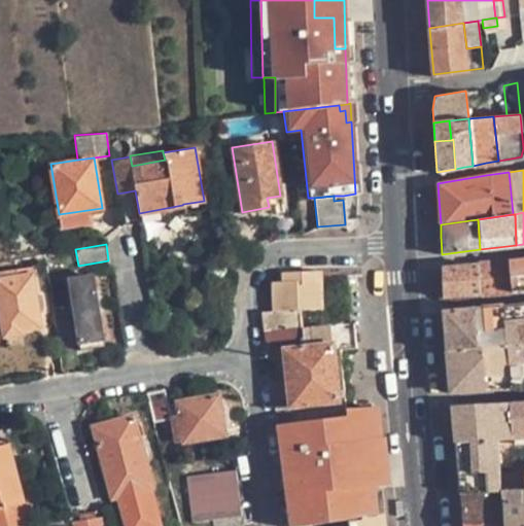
[(523,258),(509,260),(511,291),(523,290),(523,258)]
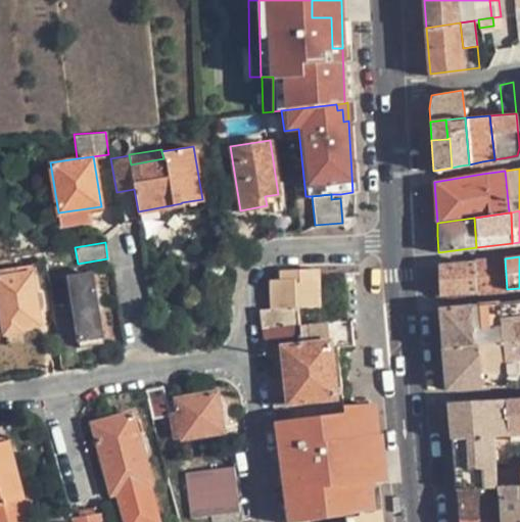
[(483,262),(474,263),(476,292),(507,289),(505,258),(483,262)]
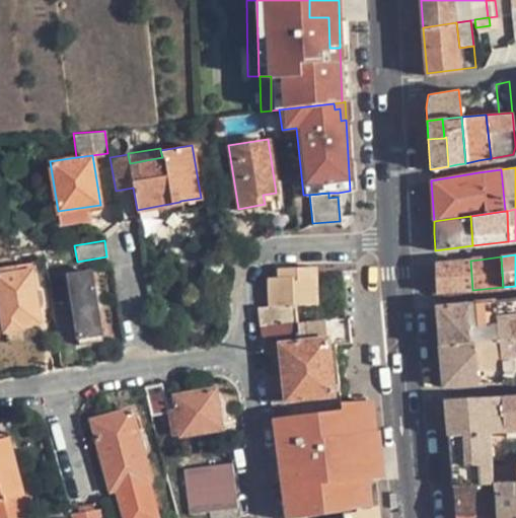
[(470,261),(436,263),(437,277),(437,292),(472,290),(470,261)]
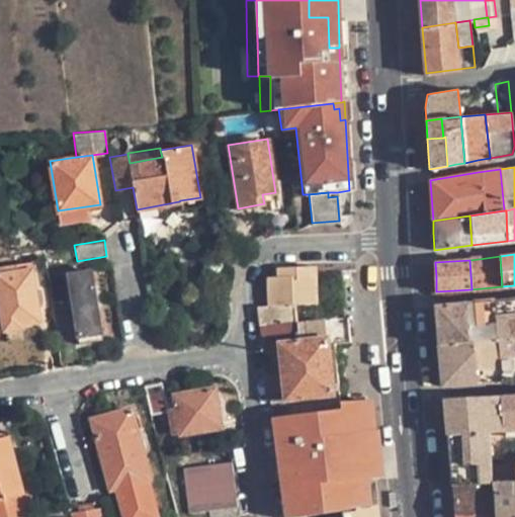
[(267,276),(268,297),(315,296),(314,266),(314,265),(276,267),(277,276),(267,276)]
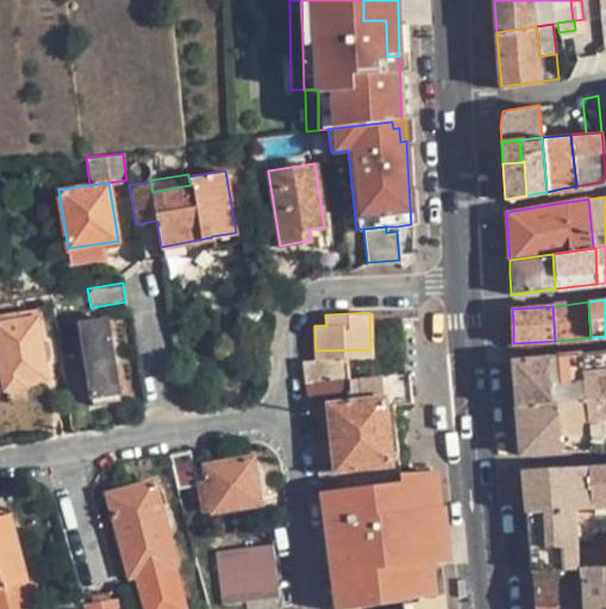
[(92,403),(118,398),(106,317),(79,322),(92,403)]
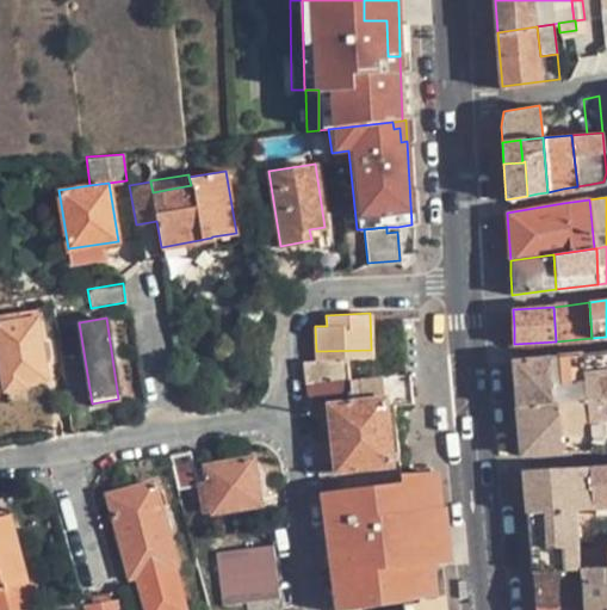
[(35,320),(0,325),(0,356),(5,387),(24,384),(23,380),(43,377),(35,320)]
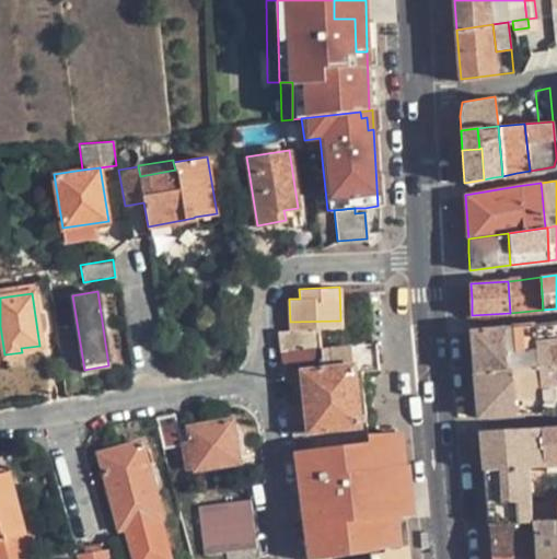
[(318,328),(340,327),(340,321),(290,322),(291,329),(277,330),(280,350),(321,347),(318,328)]
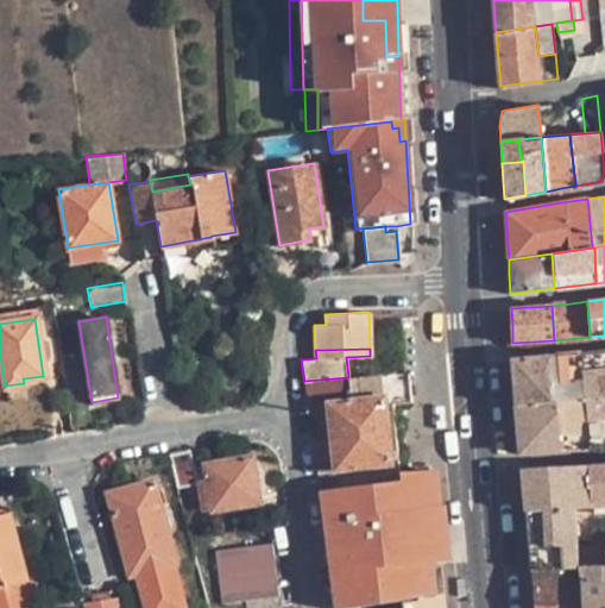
[(604,352),(580,355),(583,400),(584,400),(604,397),(604,352)]
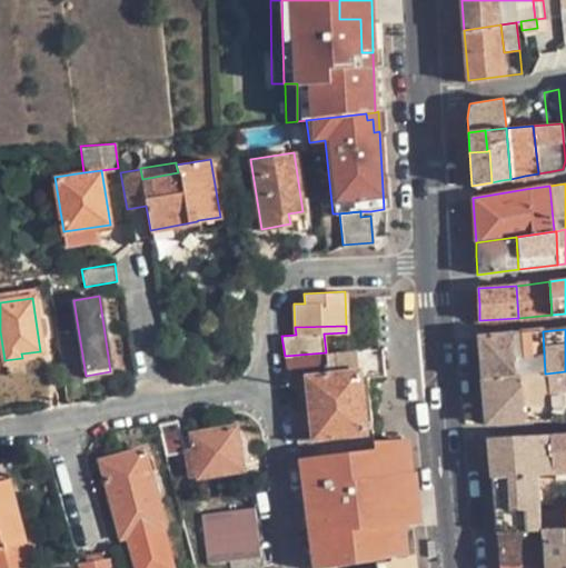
[(515,376),(520,376),(545,374),(543,331),(512,334),(515,376)]
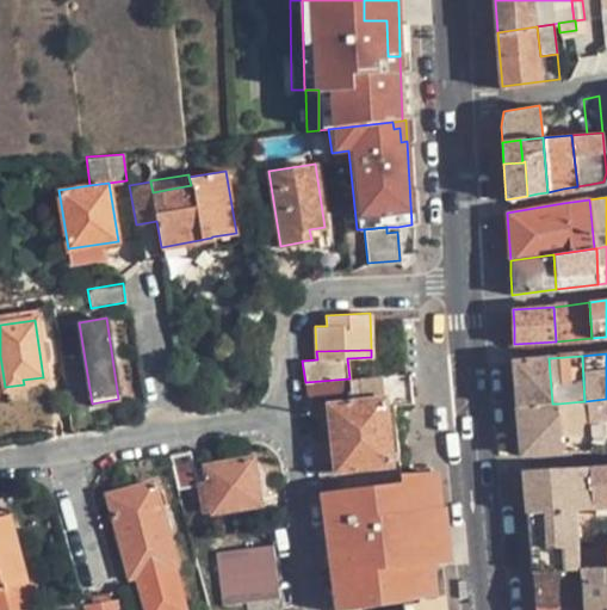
[(549,358),(513,361),(516,390),(518,407),(552,404),(549,358)]
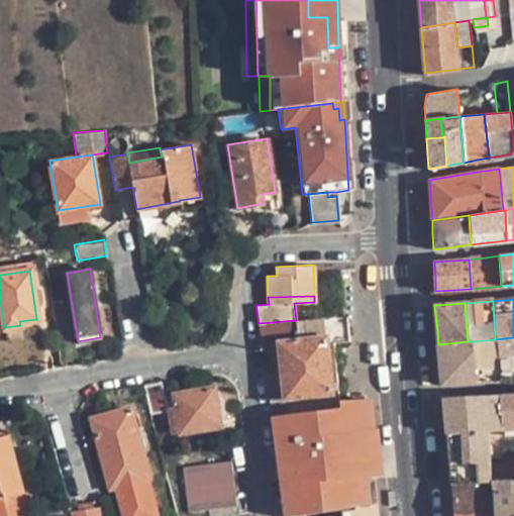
[(268,343),(268,350),(271,350),(277,350),(279,373),(266,375),(269,400),(330,392),(323,318),(296,320),(259,323),(261,344),(268,343)]
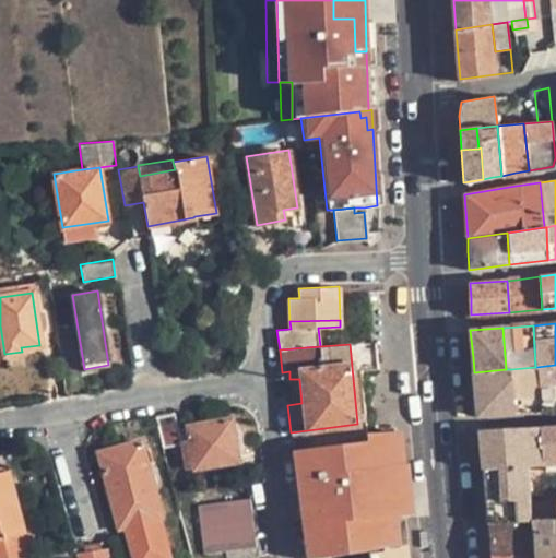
[(555,412),(555,365),(536,367),(541,413),(555,412)]
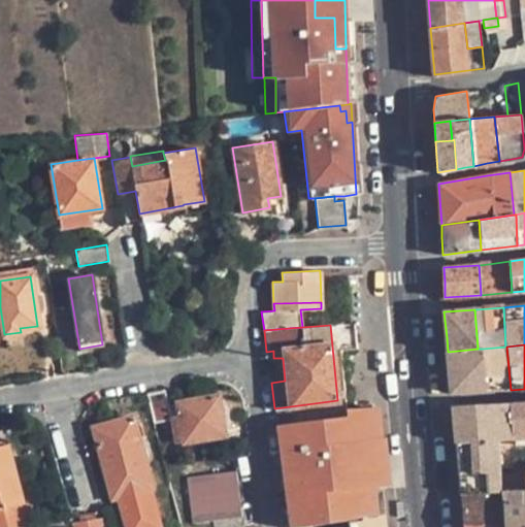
[(505,347),(483,349),(486,391),(511,390),(506,347),(505,347)]
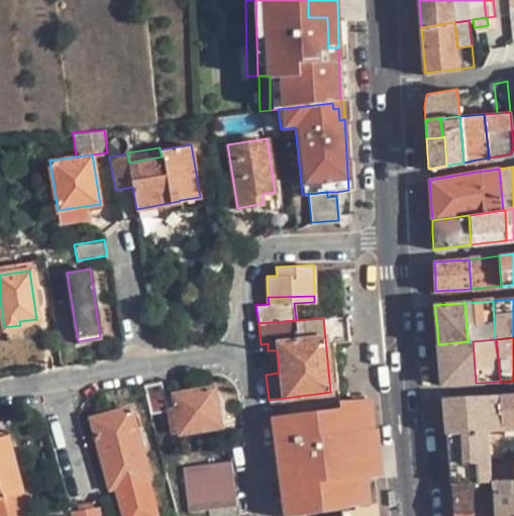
[(438,344),(440,385),(476,383),(473,341),(468,341),(438,344)]
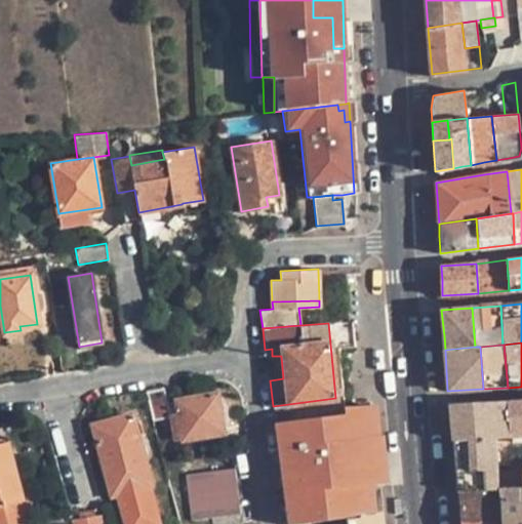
[(166,402),(162,388),(146,391),(152,419),(171,415),(175,439),(222,432),(215,395),(166,402)]
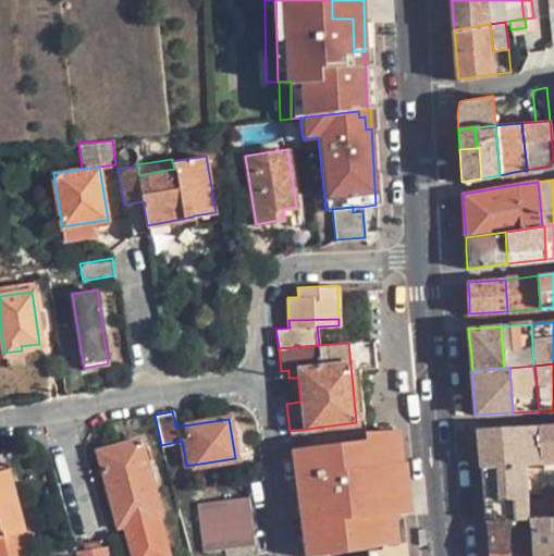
[(539,465),(553,464),(553,424),(537,425),(539,465)]
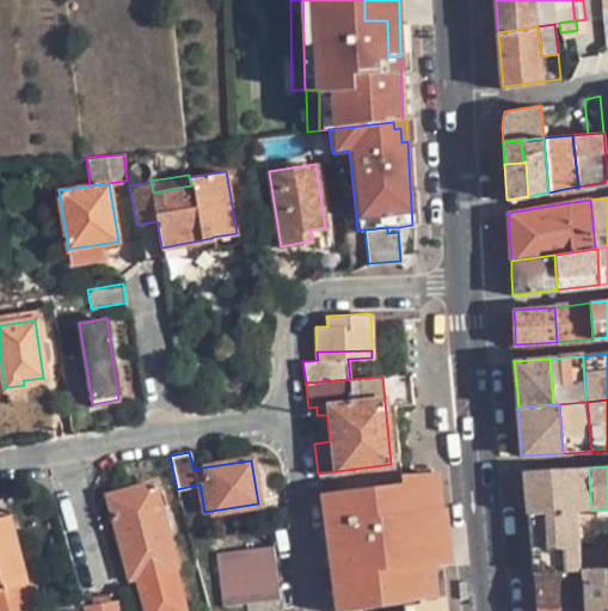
[(577,512),(591,511),(589,468),(550,469),(553,511),(527,512),(532,573),(536,609),(565,610),(582,610),(581,569),(578,538),(577,512)]
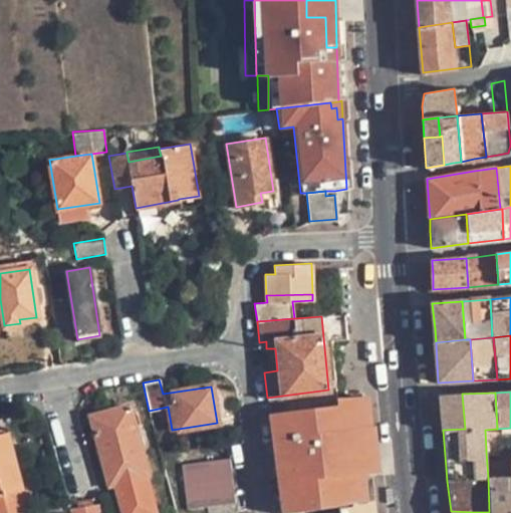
[(442,395),(440,395),(441,414),(443,430),(465,429),(462,394),(442,395)]
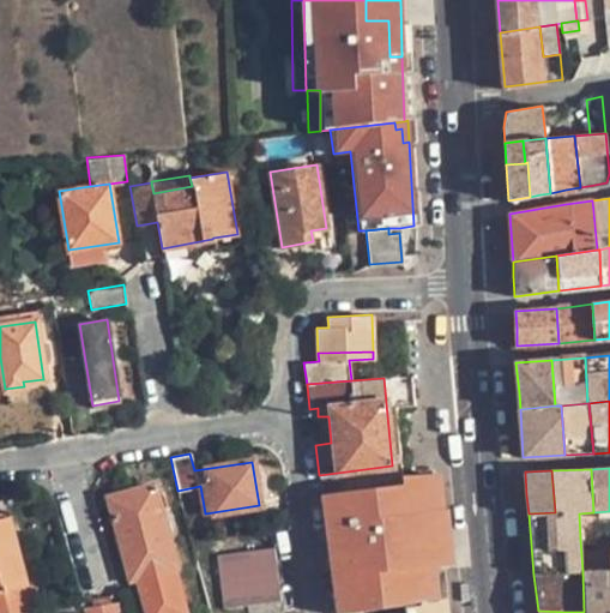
[(410,541),(439,539),(439,532),(438,514),(434,473),(403,475),(404,484),(331,492),(334,520),(325,521),(337,612),(349,612),(354,612),(374,610),(388,607),(421,604),(428,604),(428,602),(426,571),(426,566),(414,568),(410,541)]
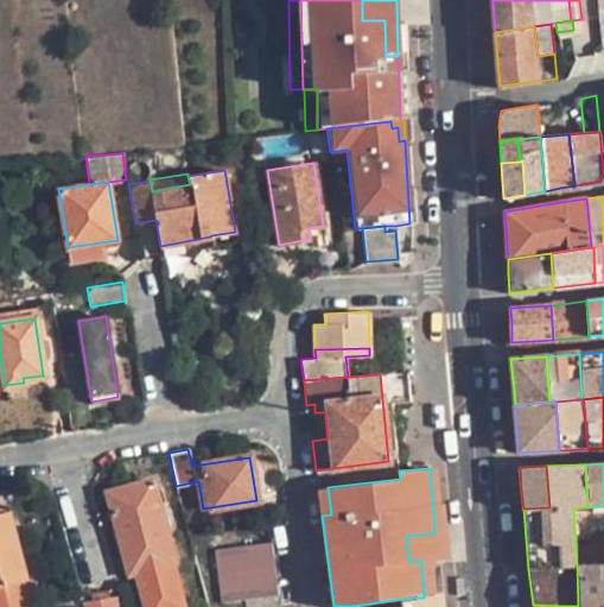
[(151,481),(107,492),(128,571),(135,570),(145,606),(180,606),(169,561),(172,560),(151,481)]
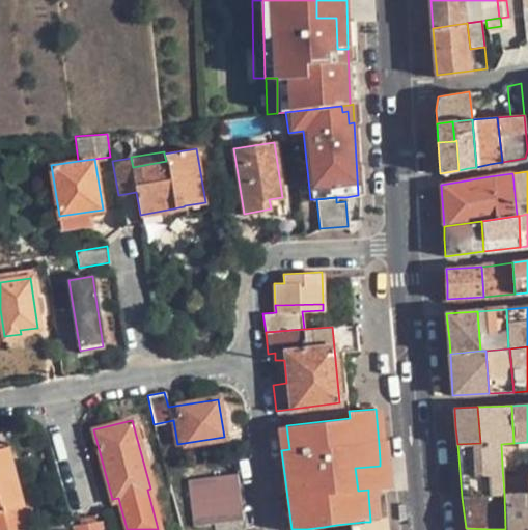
[(278,426),(281,450),(289,449),(286,425),(278,426)]
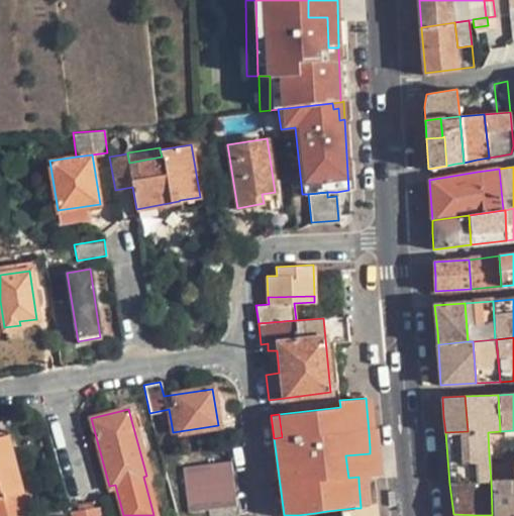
[(488,432),(489,454),(503,454),(500,431),(488,432)]
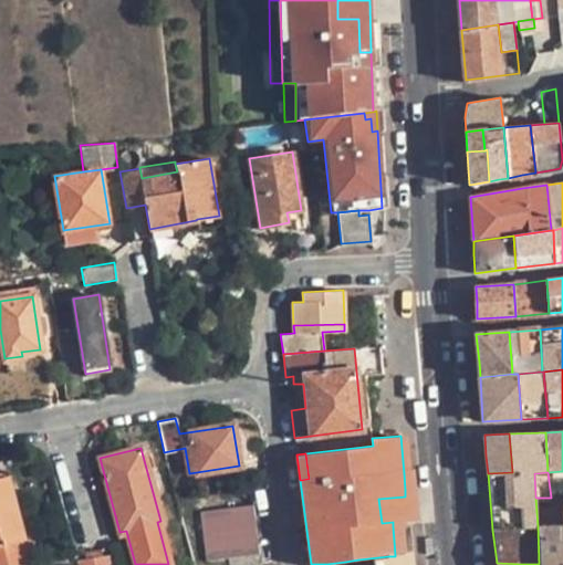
[(24,540),(8,477),(0,478),(0,536),(2,536),(4,545),(24,540)]
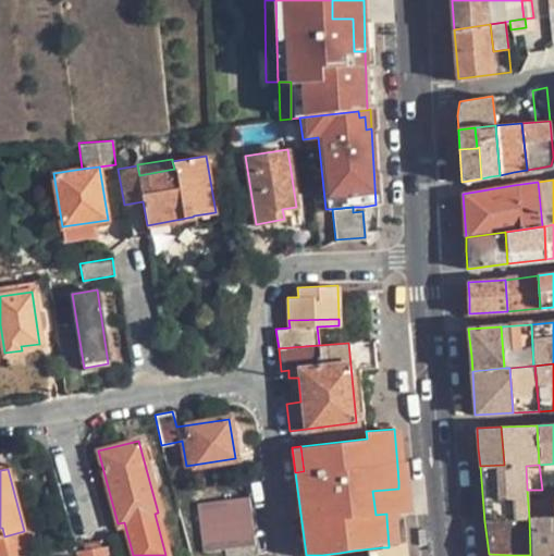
[(402,513),(398,489),(372,491),(376,515),(386,514),(402,513)]
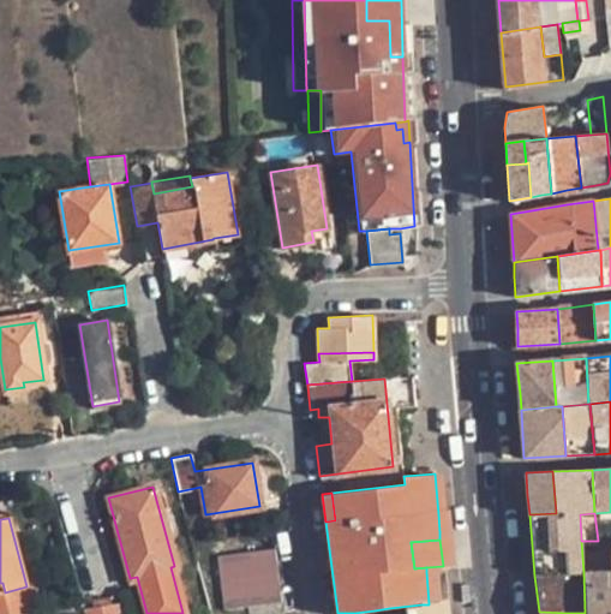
[(245,606),(245,613),(280,613),(279,601),(281,601),(274,549),(216,555),(223,607),(245,606)]
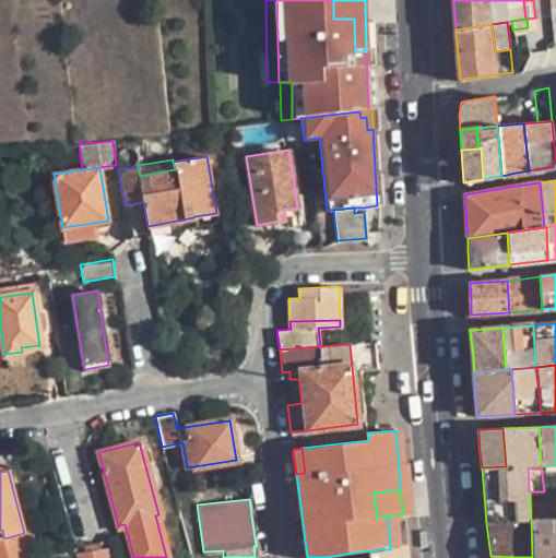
[(390,548),(406,546),(403,519),(388,520),(390,548)]
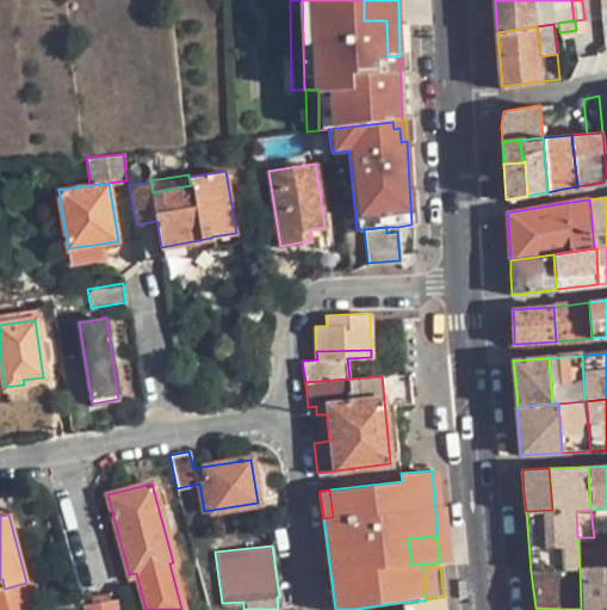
[(606,609),(606,567),(580,568),(581,609),(606,609)]
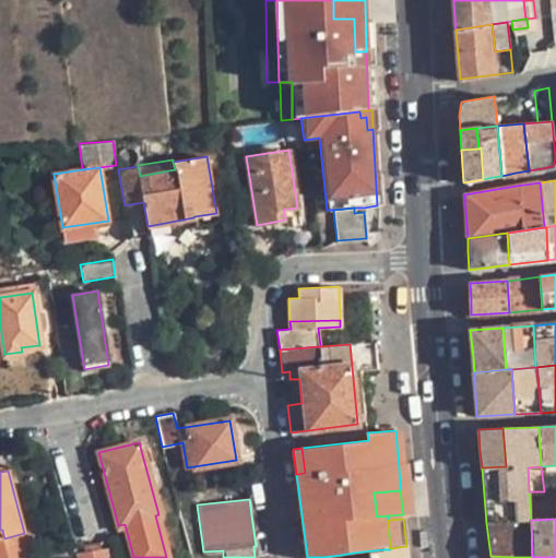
[(111,557),(110,545),(78,548),(78,557),(111,557)]
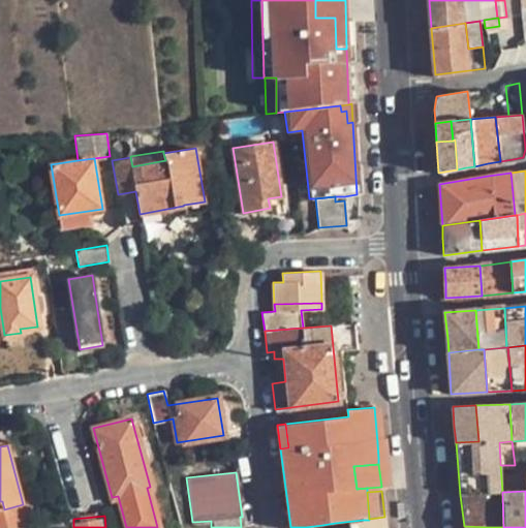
[(347,526),(346,527),(384,527),(384,519),(369,520),(363,520),(363,524),(347,526)]
